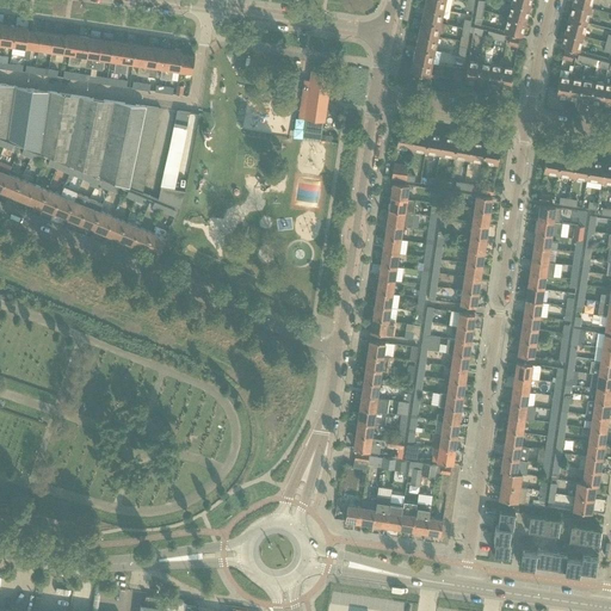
[(425,0),(425,5),(443,8),(442,10),(449,11),(451,0),(425,0)]
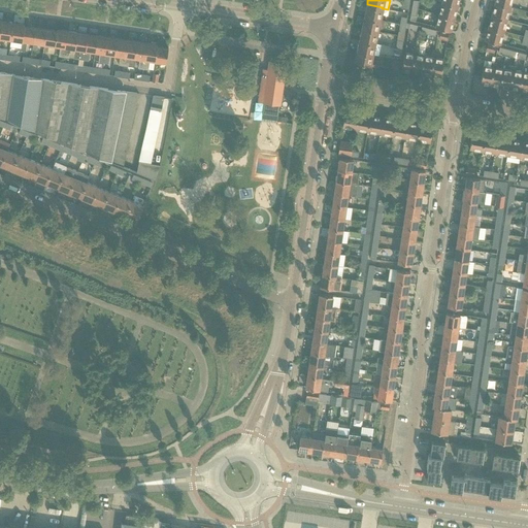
[(442,2),(438,14),(454,19),(457,6),(442,2)]
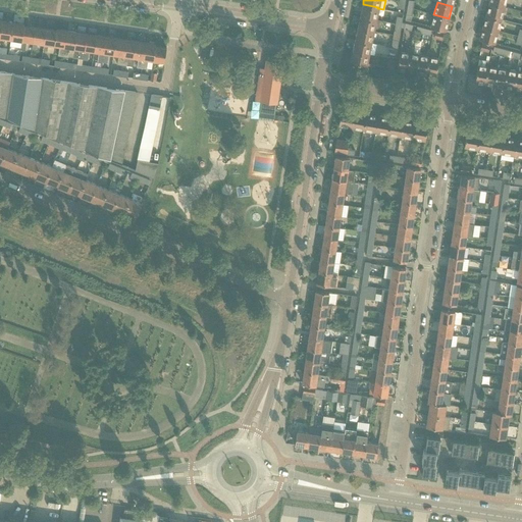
[(489,3),(486,15),(501,19),(504,7),(489,3)]
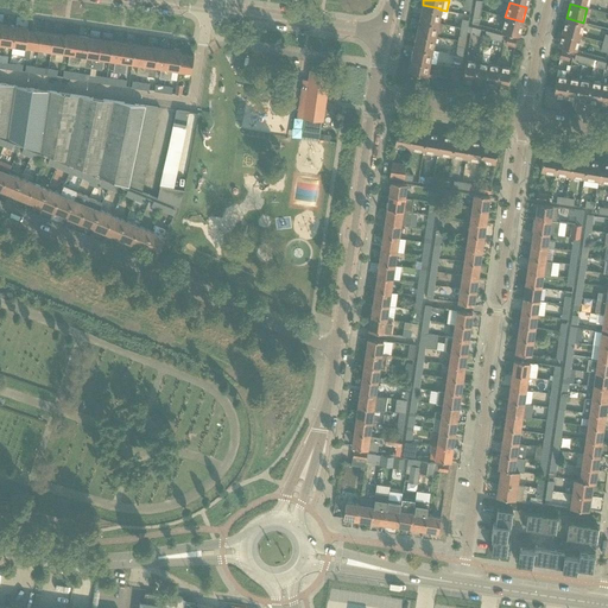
[(423,5),(420,18),(437,21),(441,8),(423,5)]
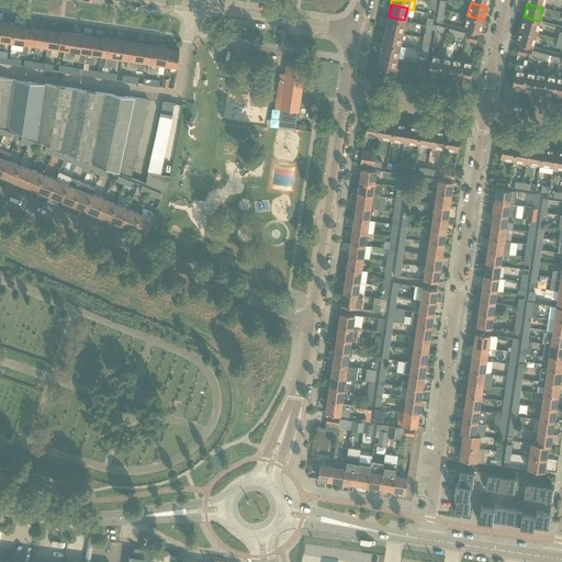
[(483,20),(467,15),(463,29),(479,33),(483,20)]
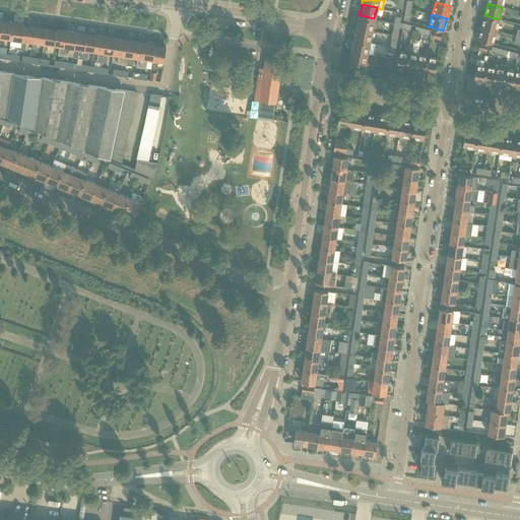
[(360,15),(356,26),(372,29),(373,24),(379,26),(381,20),(374,18),(360,15)]
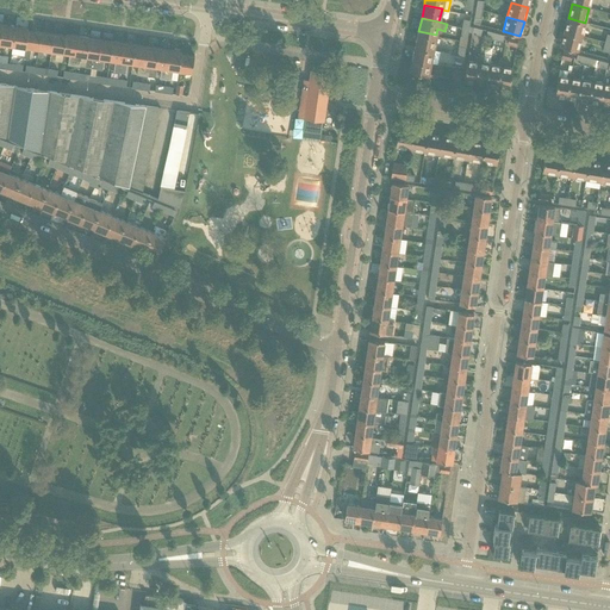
[(568,18),(564,32),(582,36),(585,23),(568,18)]
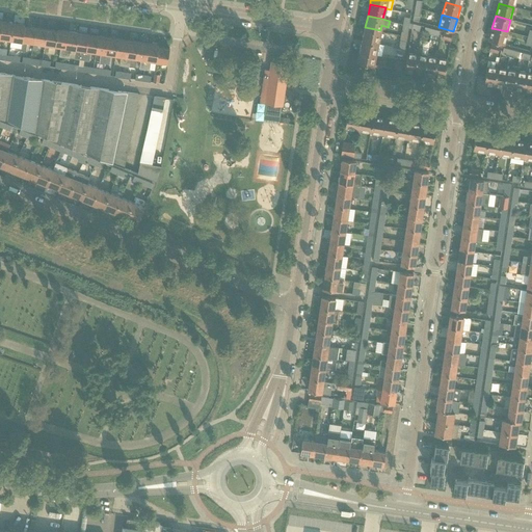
[(0,34),(0,37),(10,40),(14,23),(2,21),(0,34)]
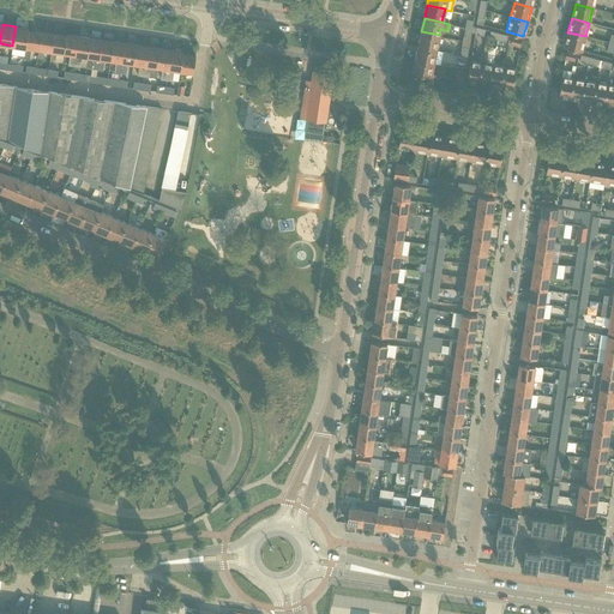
[(25,49),(28,30),(29,28),(16,26),(12,46),(25,48),(25,49)]
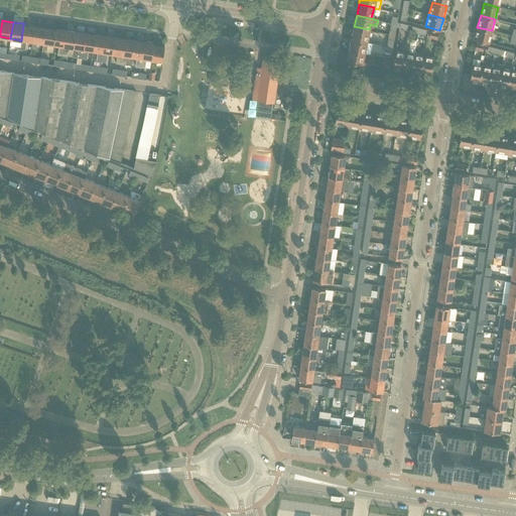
[(31,45),(34,27),(23,25),(21,41),(20,49),(24,49),(25,40),(31,41),(31,45)]
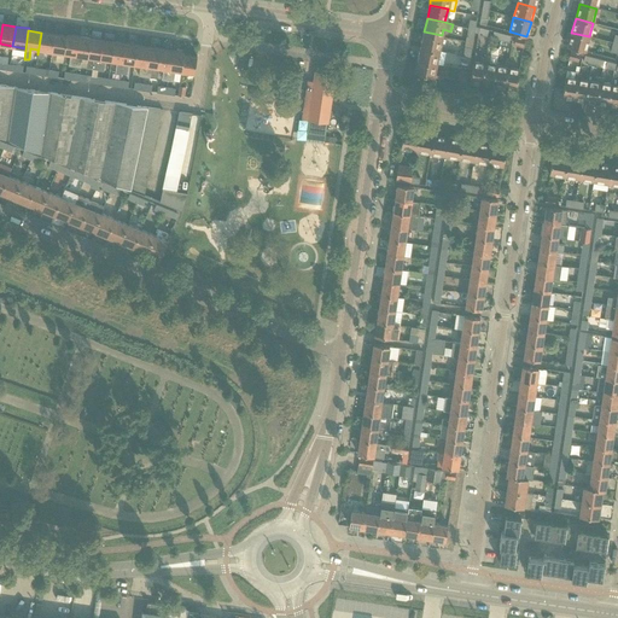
[(424,31),(421,45),(438,48),(442,35),(424,31)]
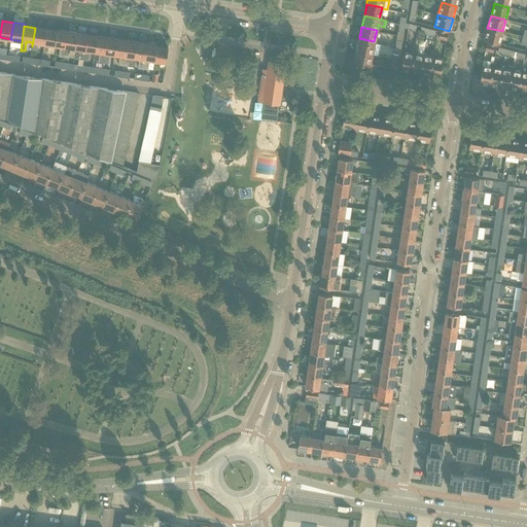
[(32,46),(32,48),(35,49),(36,49),(36,47),(36,46),(37,43),(41,44),(43,44),(45,29),(35,28),(33,42),(32,44),(33,45),(32,46)]
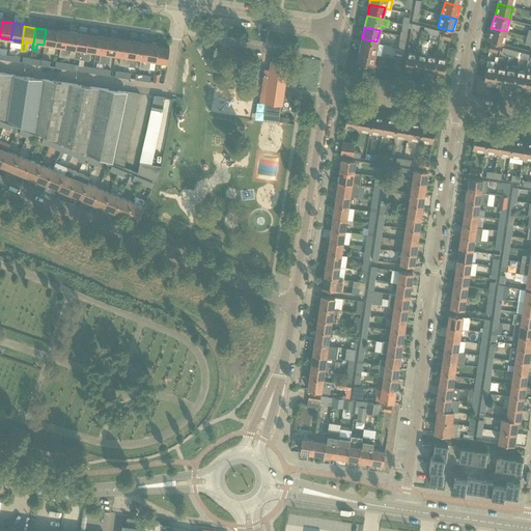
[(506,31),(491,28),(487,40),(502,45),(506,31)]
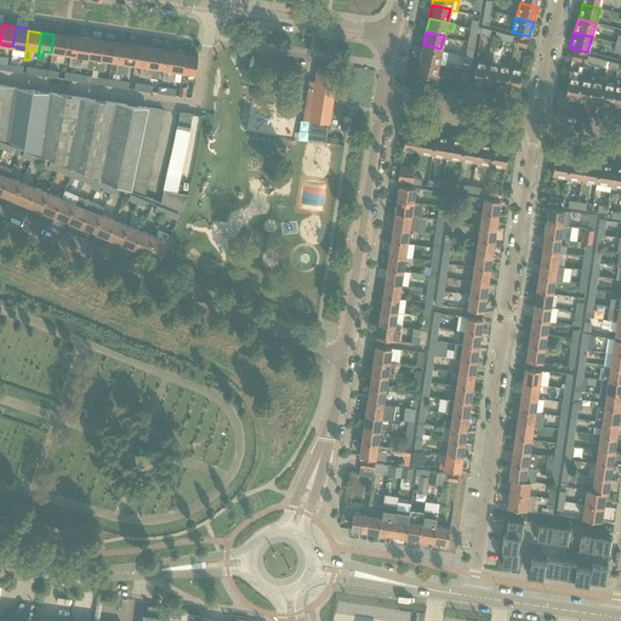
[(57,53),(64,53),(67,36),(53,34),(51,55),(56,55),(57,53)]
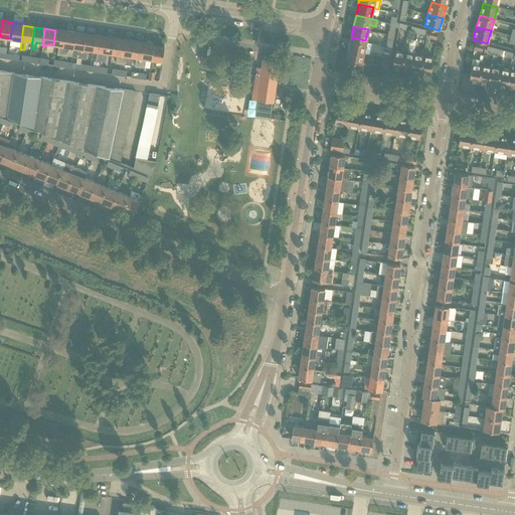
[(55,30),(53,44),(58,45),(57,50),(56,54),(61,55),(65,30),(55,28),(55,30)]
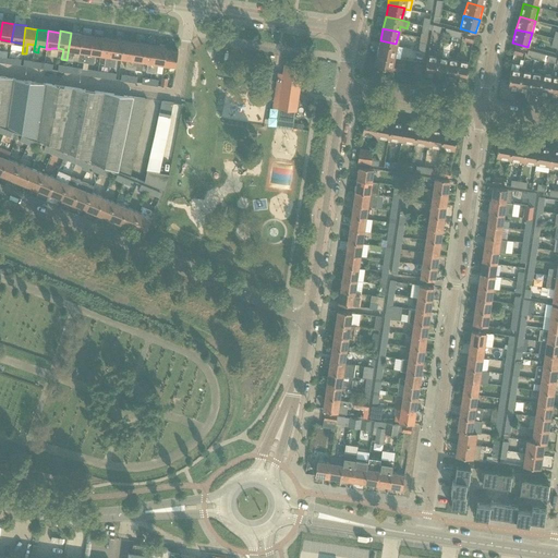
[(73,56),(79,57),(82,34),(71,33),(67,60),(72,60),(73,56)]
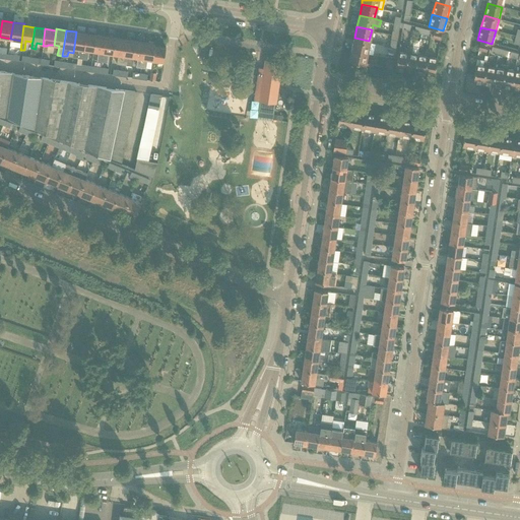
[(77,58),(82,58),(85,34),(76,31),(73,53),(77,53),(77,58)]
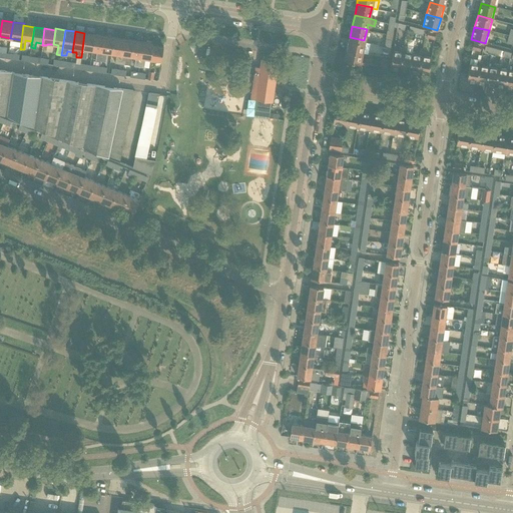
[(87,50),(91,50),(94,34),(84,33),(81,57),(85,58),(87,50)]
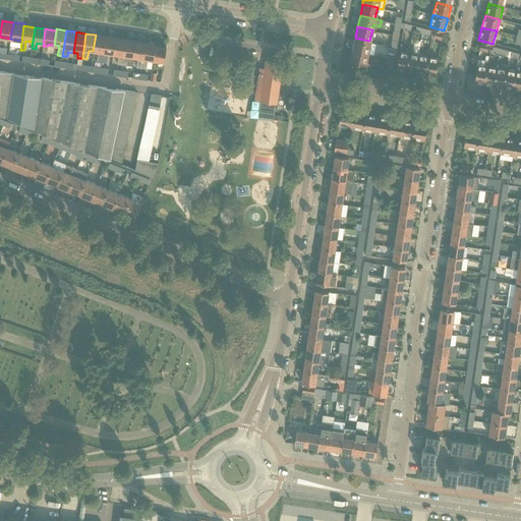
[(93,58),(92,60),(97,61),(102,61),(106,37),(96,35),(93,51),(93,56),(93,58)]
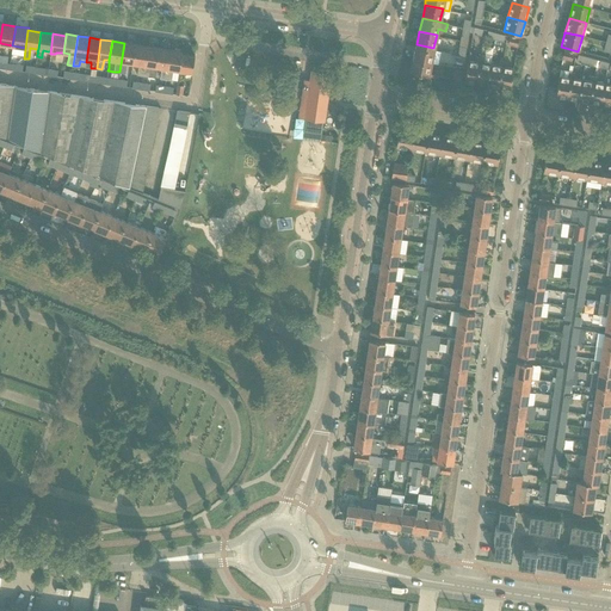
[(125,73),(127,63),(133,63),(135,44),(124,43),(119,72),(125,73)]
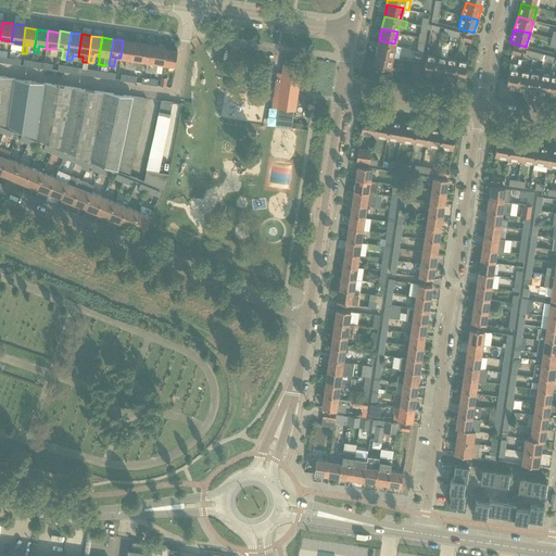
[(124,68),(129,68),(134,41),(123,40),(121,58),(119,65),(125,65),(124,68)]
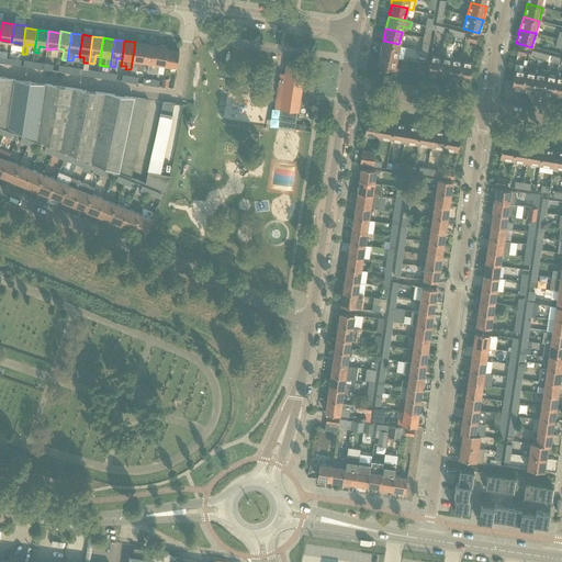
[(383,41),(380,53),(396,56),(398,44),(383,41)]
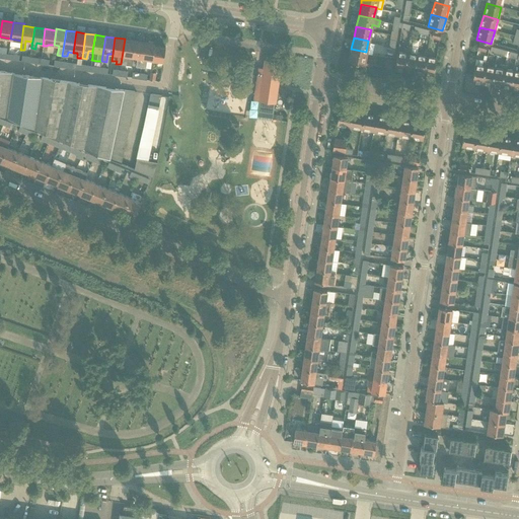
[(125,39),(121,64),(126,65),(131,66),(132,57),(135,41),(125,39)]
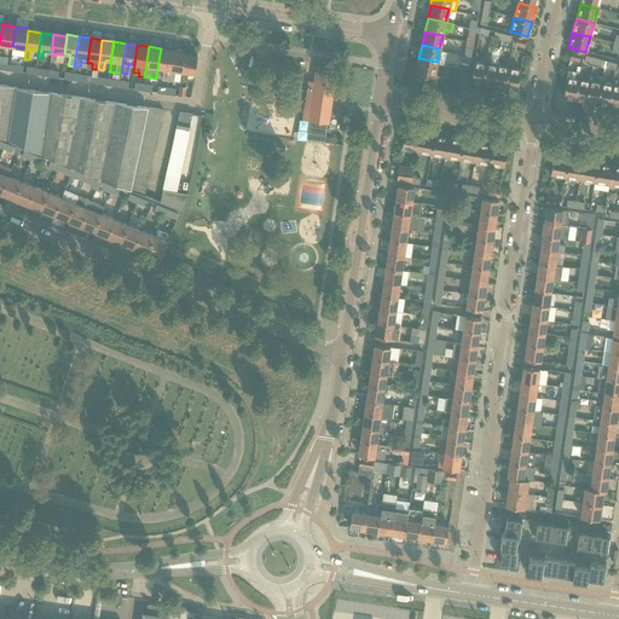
[(161,80),(168,80),(172,50),(161,48),(157,68),(163,69),(161,80)]
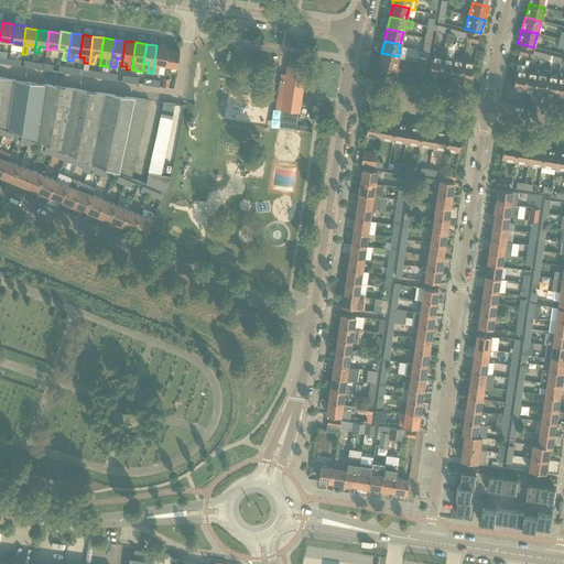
[(156,45),(153,73),(158,74),(159,64),(164,65),(167,50),(167,47),(156,45)]
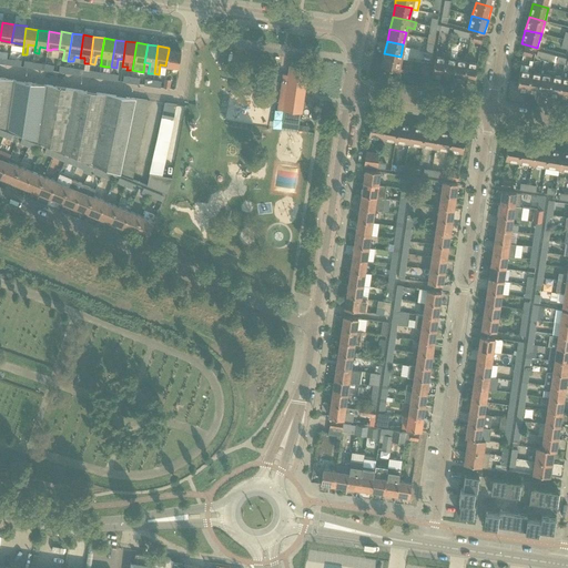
[(219,48),(217,58),(227,60),(229,49),(219,48)]
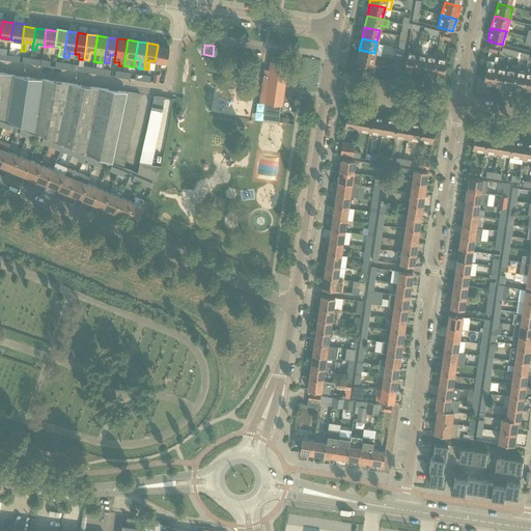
[(155,61),(155,63),(160,64),(160,62),(166,63),(168,48),(158,47),(155,61)]
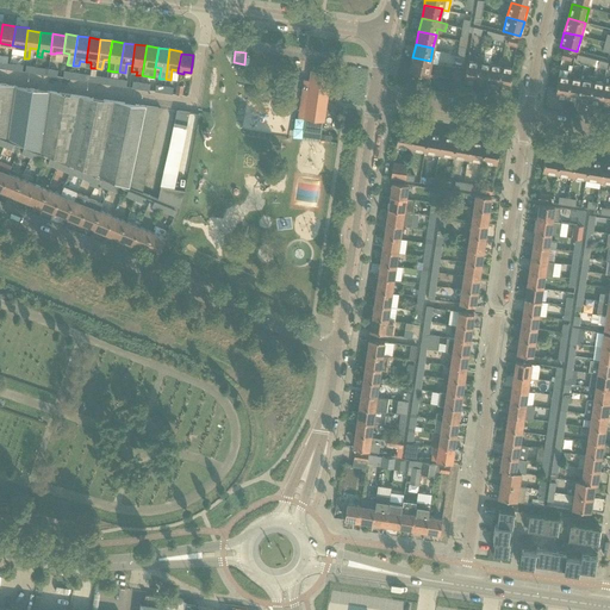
[(464,80),(475,82),(479,57),(475,56),(474,62),(467,61),(464,80)]
